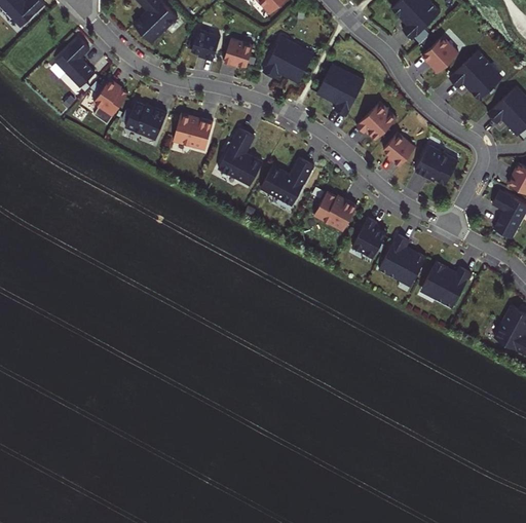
[(29,0),(26,4),(22,0),(0,0),(0,6),(22,29),(45,5),(40,0),(39,0),(29,0)]
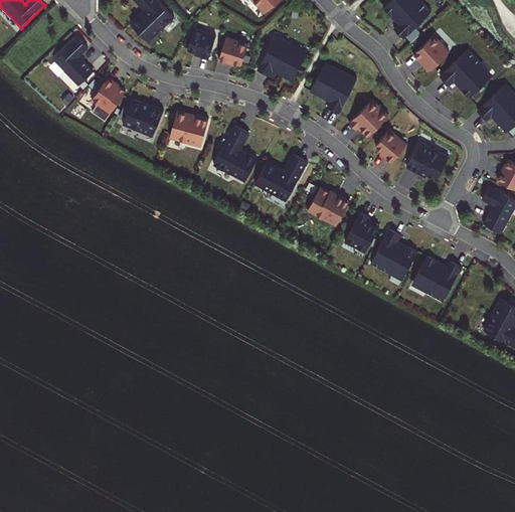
[(174,18),(156,0),(133,0),(145,12),(131,25),(149,43),(174,18)]
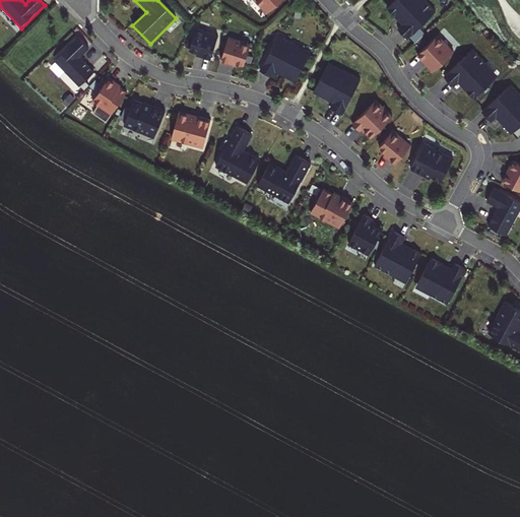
[(252,0),(266,15),(281,0),(252,0)]
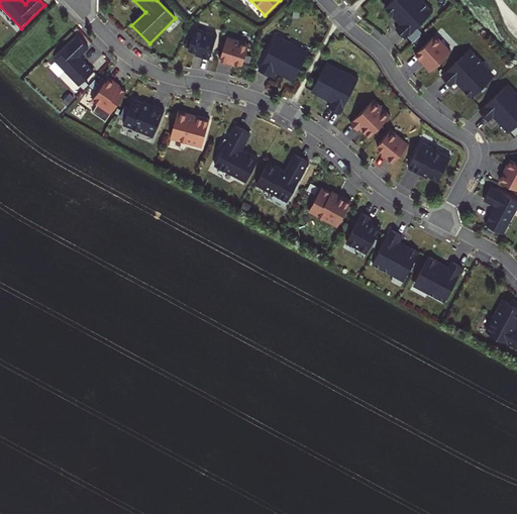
[(395,30),(404,40),(432,13),(419,0),(418,0),(416,2),(413,0),(394,0),(384,9),(392,18),(395,15),(399,20),(396,22),(400,26),(395,30)]
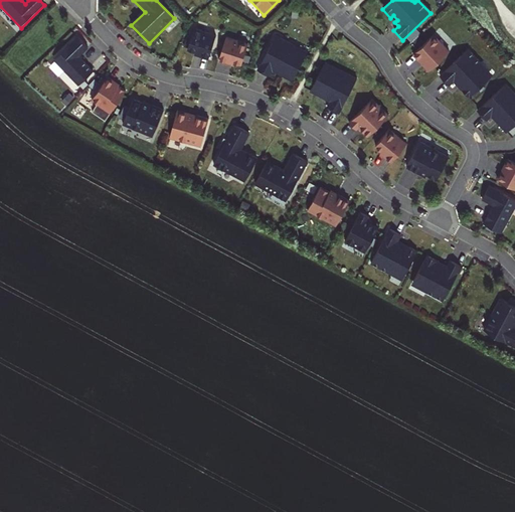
[(201,58),(208,60),(215,37),(193,30),(187,51),(195,53),(201,55),(201,58)]
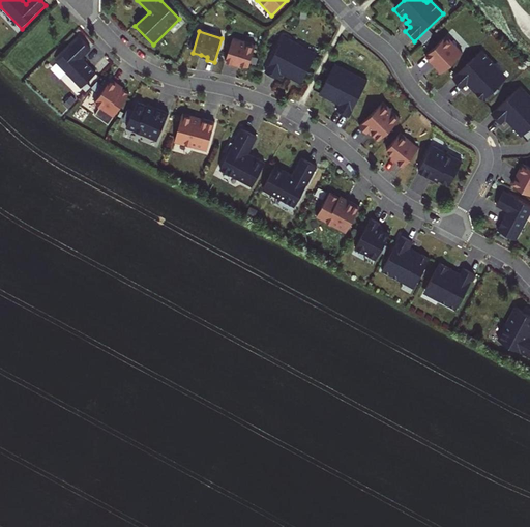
[(445,37),(424,57),(430,63),(432,62),(436,67),(442,74),(462,55),(445,37)]
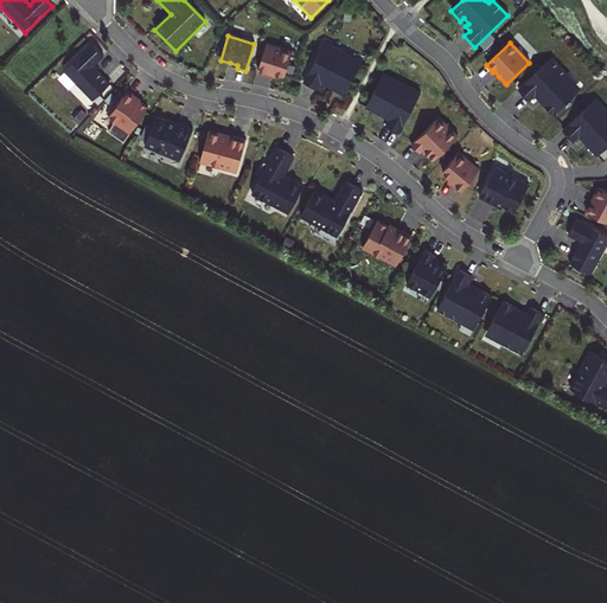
[(325,44),(304,84),(317,91),(320,84),(326,88),(327,84),(334,88),(332,91),(344,97),(359,68),(342,59),(344,55),(325,44)]
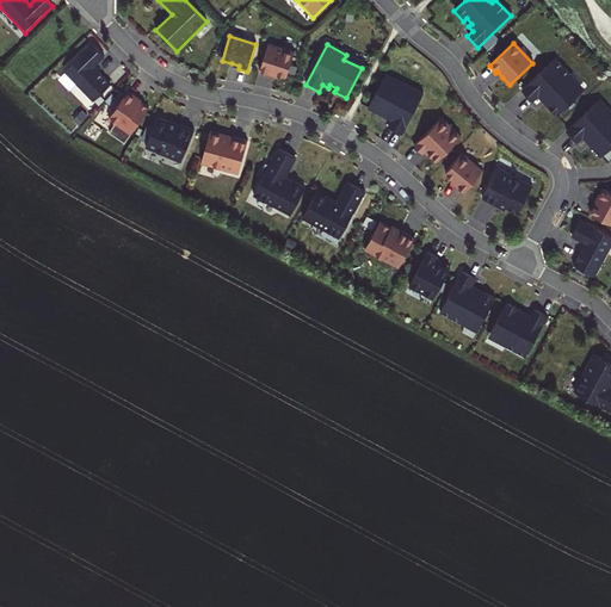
[(94,103),(111,87),(97,73),(93,69),(104,59),(92,45),(65,73),(94,103)]
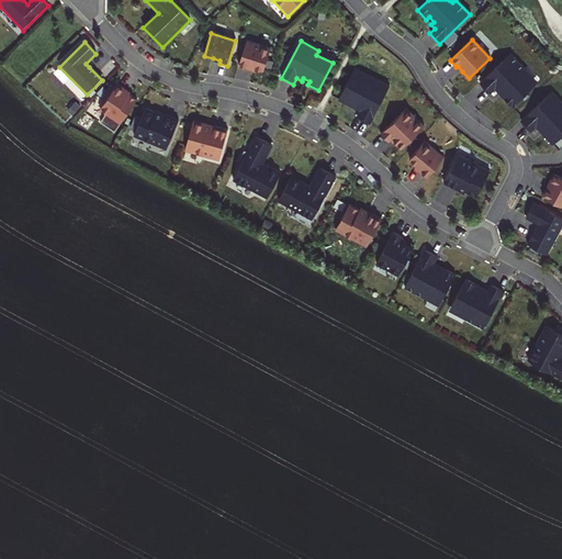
[(247,43),(238,67),(247,70),(248,67),(255,69),(263,73),(271,51),(247,43)]
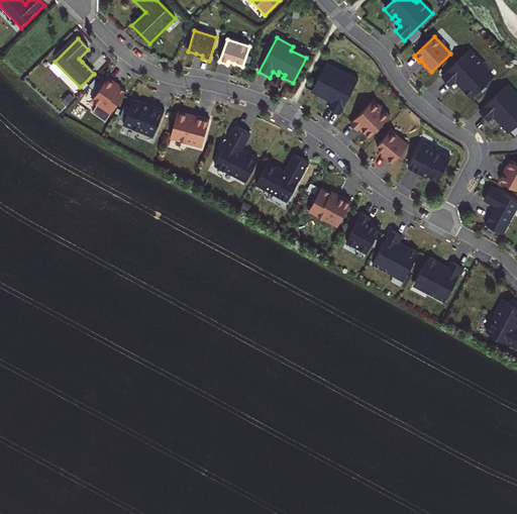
[(291,50),(306,58),(308,55),(293,46),(291,50)]
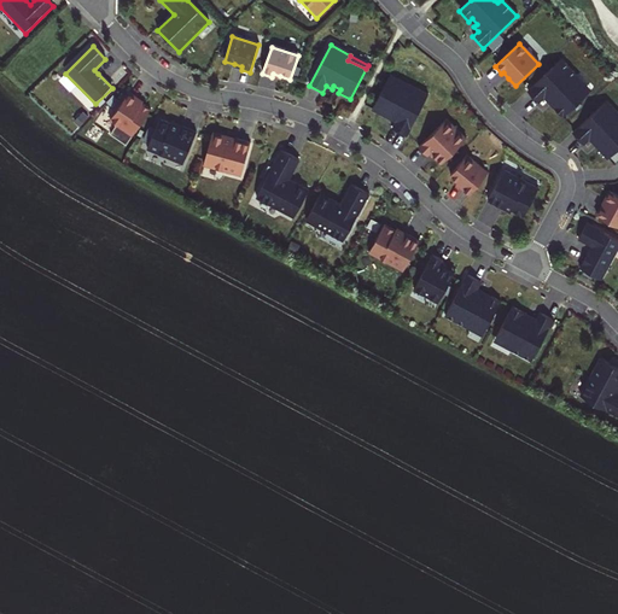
[(561,62),(528,93),(537,105),(543,99),(548,104),(551,100),(555,106),(553,109),(563,120),(587,95),(572,81),(576,79),(561,62)]
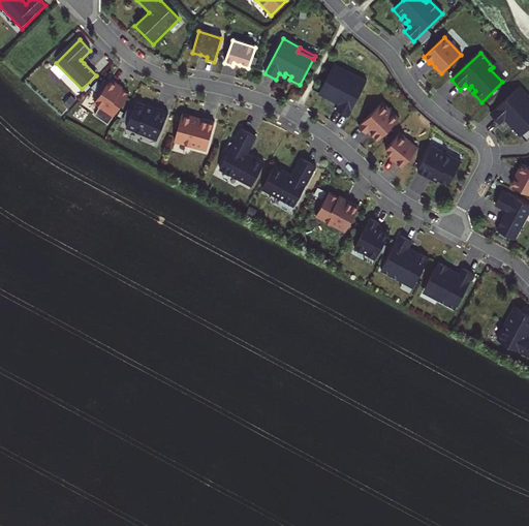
[(334,66),(332,69),(347,78),(349,74),(334,66)]
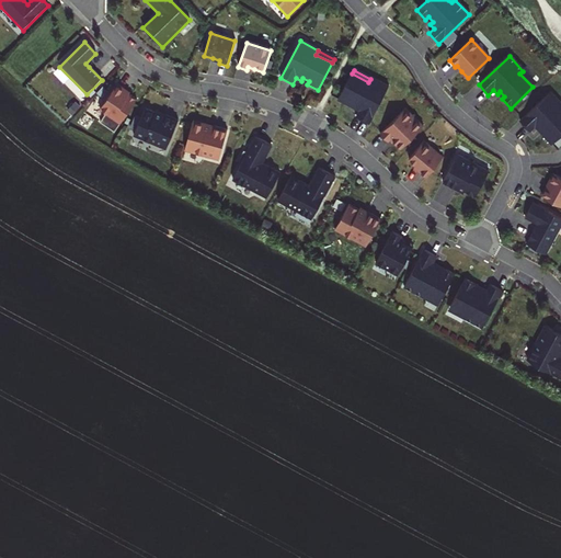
[(519,73),(533,87),(536,84),(523,71),(519,73)]
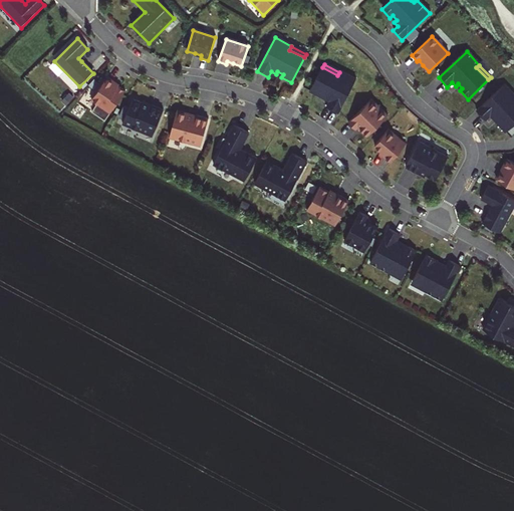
[(326,108),(337,114),(355,80),(339,72),(337,75),(322,67),(309,92),(319,97),(321,94),(326,97),(325,100),(329,103),(326,108)]
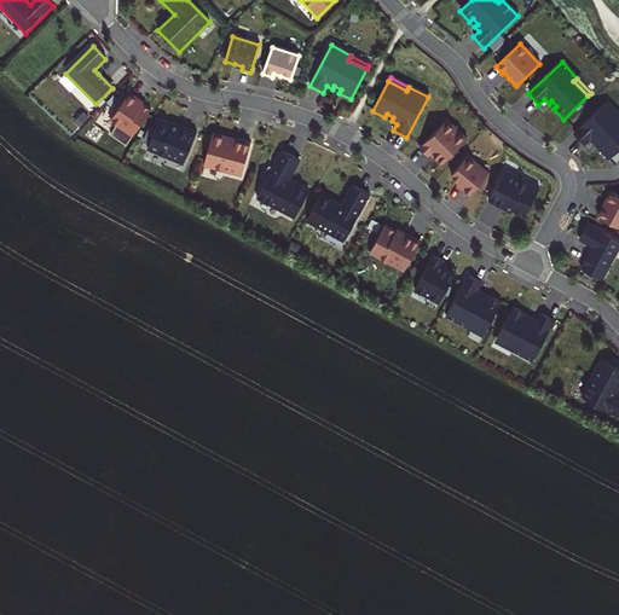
[(137,99),(129,94),(110,121),(133,138),(151,111),(142,105),(136,102),(137,99)]
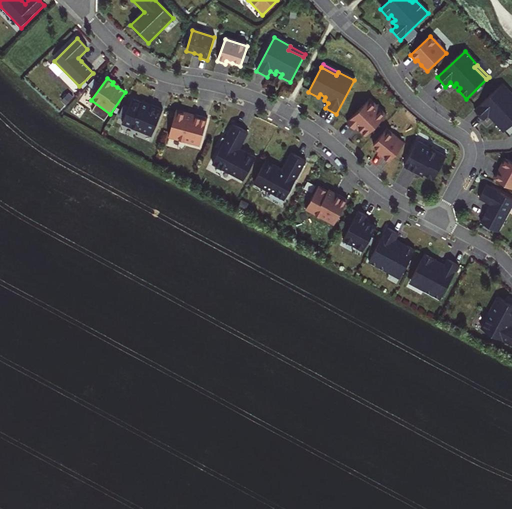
[(511,96),(502,85),(474,112),(483,121),(487,117),(491,120),(493,118),(498,122),(495,125),(503,133),(511,124),(511,102),(511,101),(511,96)]
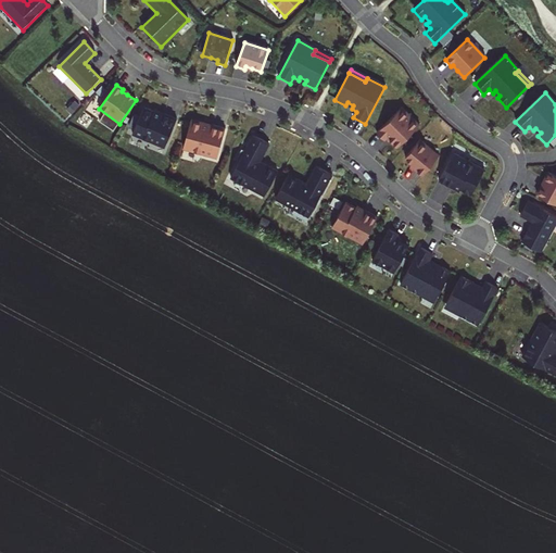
[(165,149),(177,121),(164,115),(163,117),(154,114),(143,109),(133,135),(165,149)]
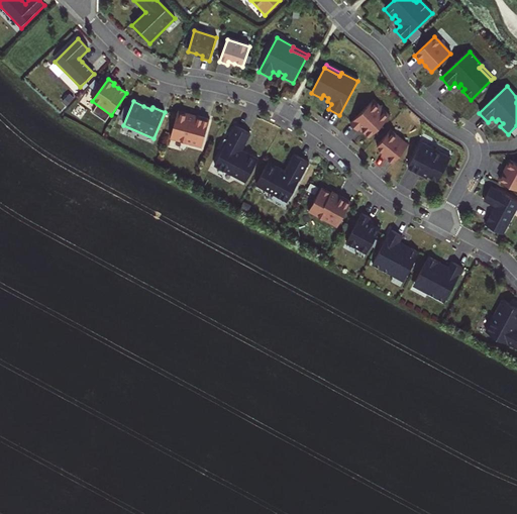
[(363,133),(365,131),(369,131),(372,135),(390,117),(373,102),(349,125),(357,132),(359,129),(363,133)]
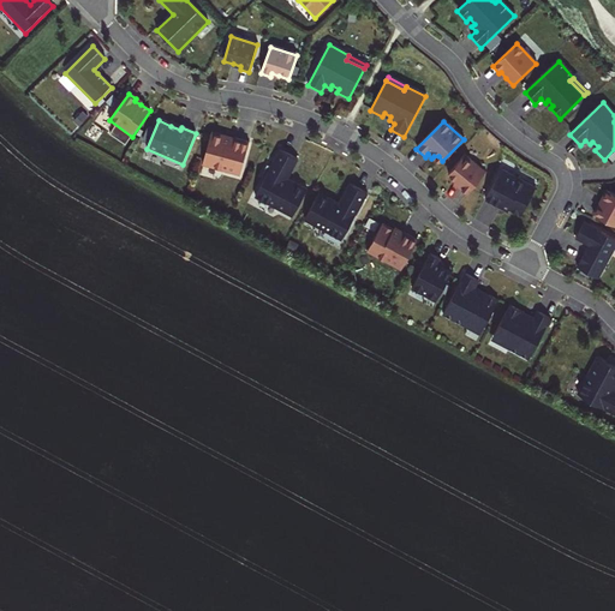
[(203,166),(240,177),(250,144),(234,139),(233,142),(212,136),(203,166)]
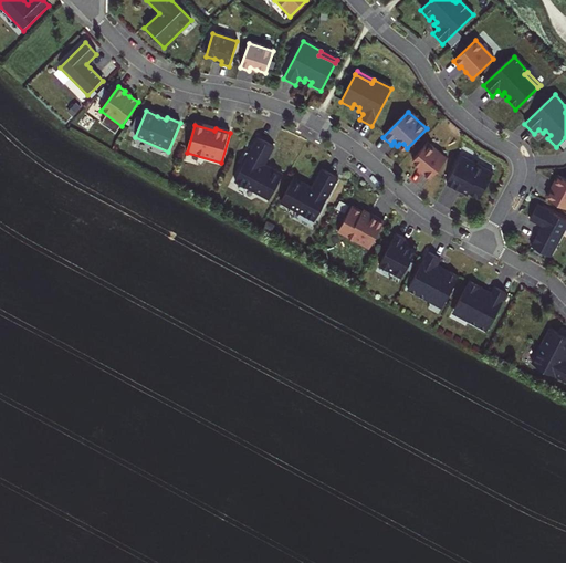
[(274,148),(258,139),(234,181),(269,201),(282,176),(264,166),(274,148)]
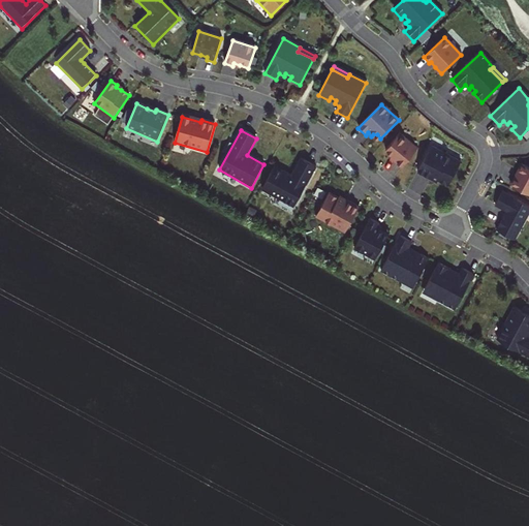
[(396,163),(402,168),(417,150),(399,134),(385,152),(392,157),(397,161),(396,163)]
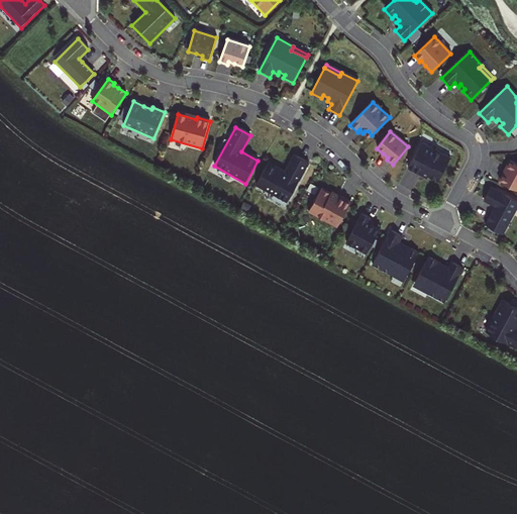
[(421,144),(408,169),(419,175),(420,174),(427,178),(437,183),(449,160),(421,144)]
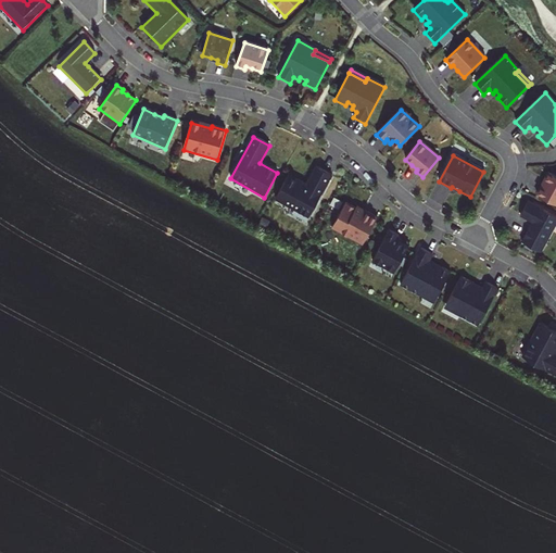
[(308,218),(332,176),(316,167),(306,186),(289,176),(275,200),(308,218)]
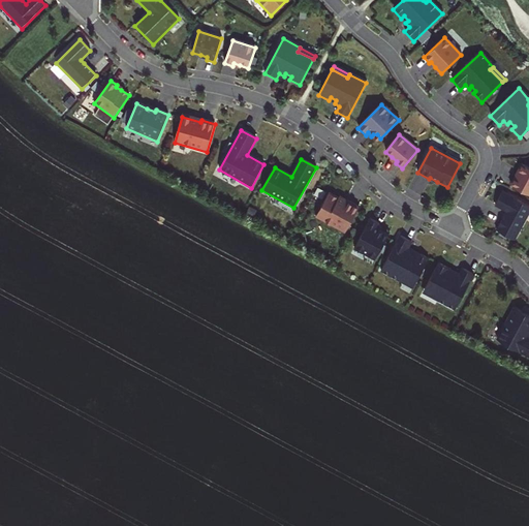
[(514,178),(509,186),(528,195),(528,168),(523,166),(516,180),(514,178)]
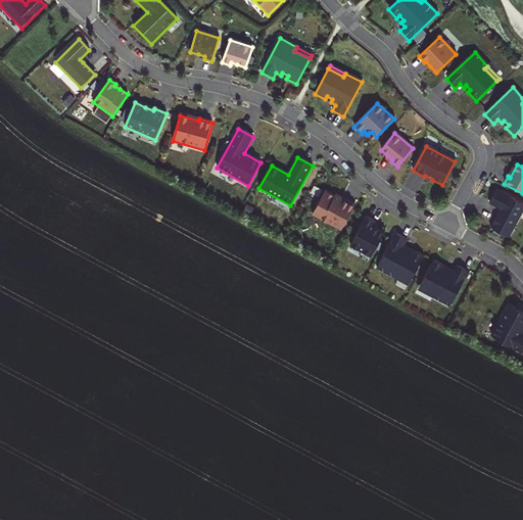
[(341,231),(354,205),(343,199),(342,201),(334,197),(325,191),(312,215),(341,231)]
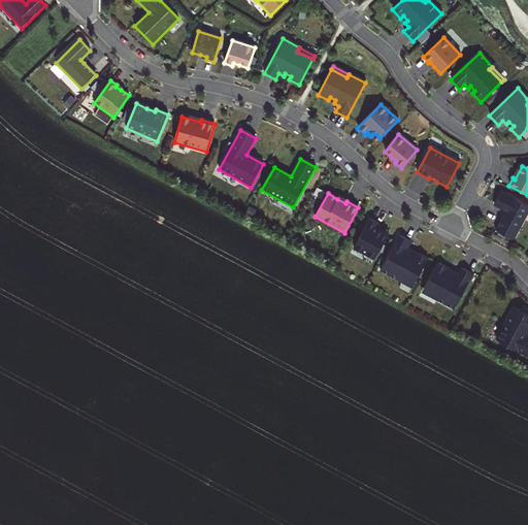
[(505,212),(495,231),(513,240),(527,211),(527,207),(500,193),(493,205),(505,212)]
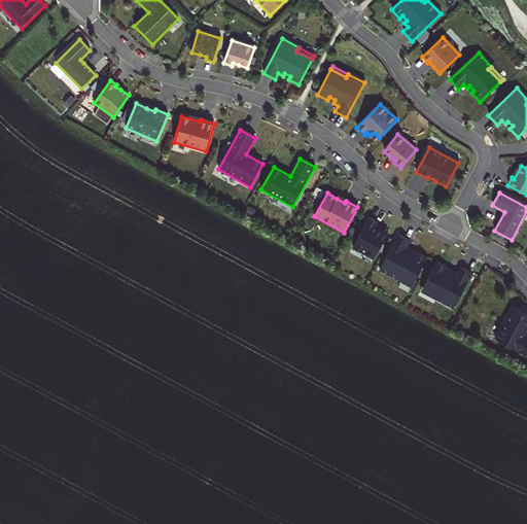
[(381,235),(380,232),(381,230),(376,226),(378,223),(369,219),(353,248),(374,259),(385,237),(381,235)]
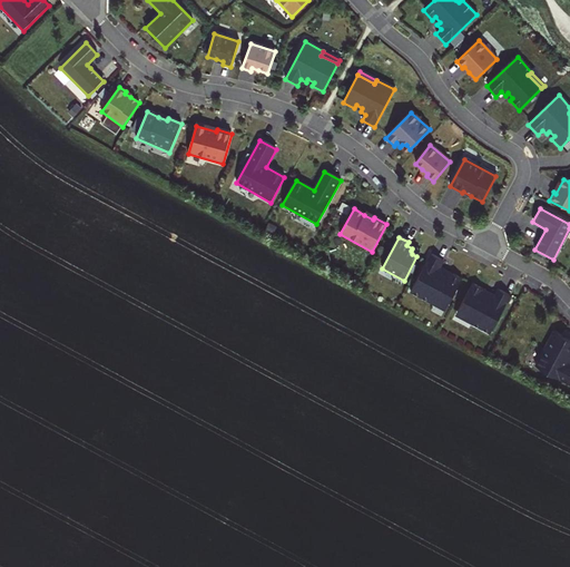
[(442,262),(430,255),(410,293),(429,303),(430,299),(446,308),(461,281),(450,274),(449,277),(442,274),(444,271),(439,269),(442,262)]
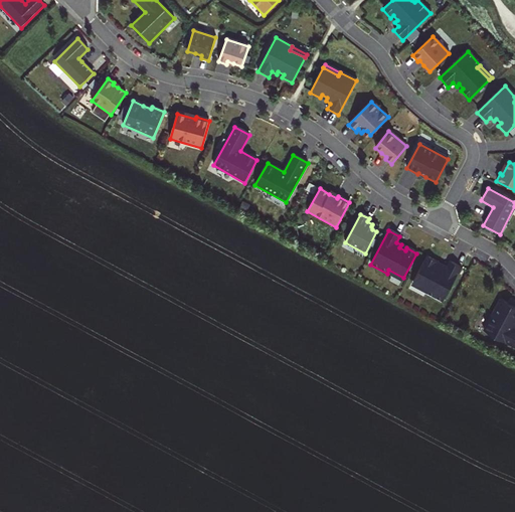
[(443,303),(461,269),(450,263),(447,269),(443,266),(441,269),(435,266),(437,263),(426,258),(413,282),(428,290),(426,294),(443,303)]
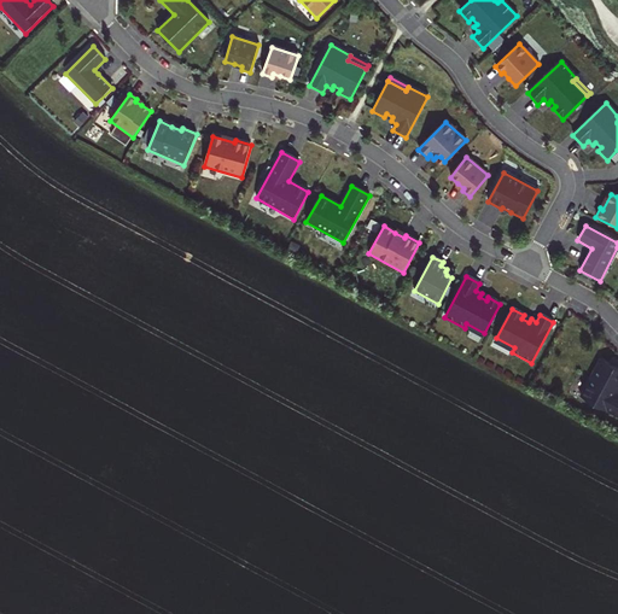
[(482,338),(484,333),(466,323),(465,328),(482,338)]
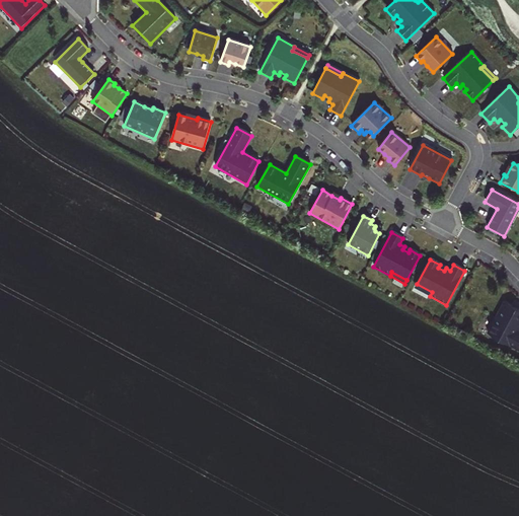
[(432,292),(417,284),(415,288),(430,296),(432,292)]
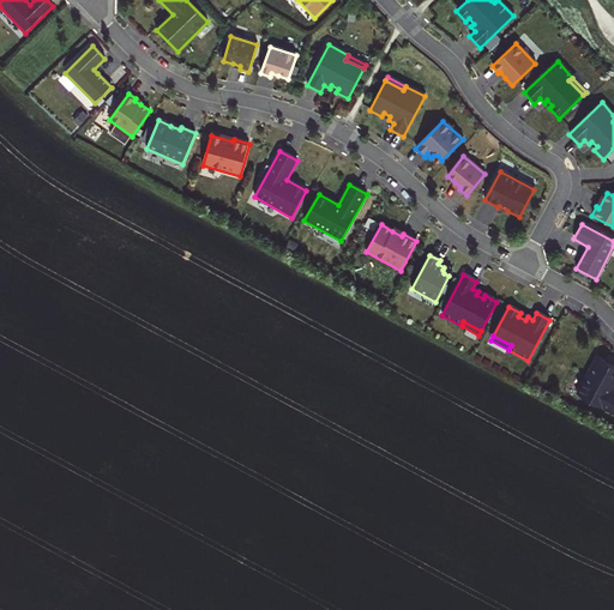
[(576,394),(613,415),(613,392),(612,392),(613,387),(613,367),(596,357),(576,394)]
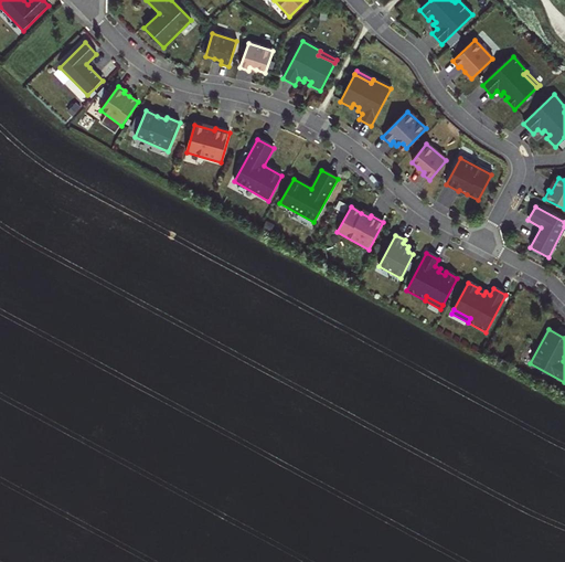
All buildings are outlined.
